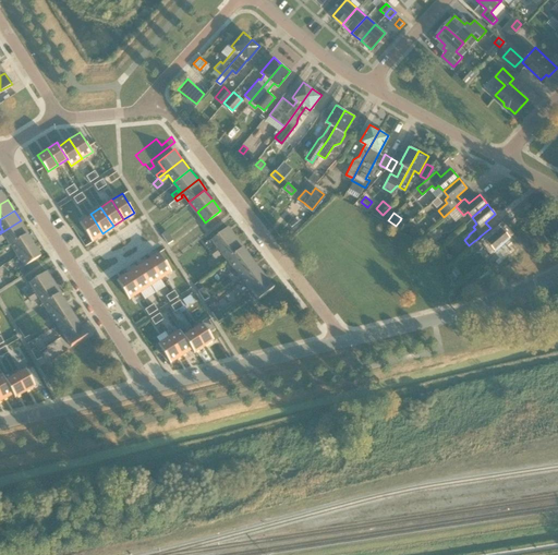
[(91,214),(80,220),(92,240),(102,233),(91,214)]
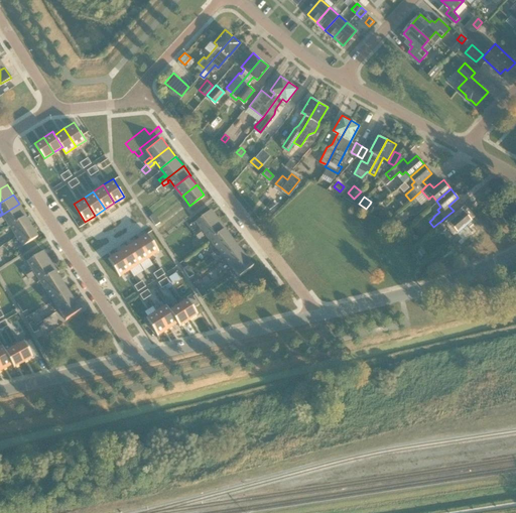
[(25,215),(26,214),(19,204),(0,216),(0,221),(4,220),(3,218),(5,217),(10,225),(24,215),(25,215)]
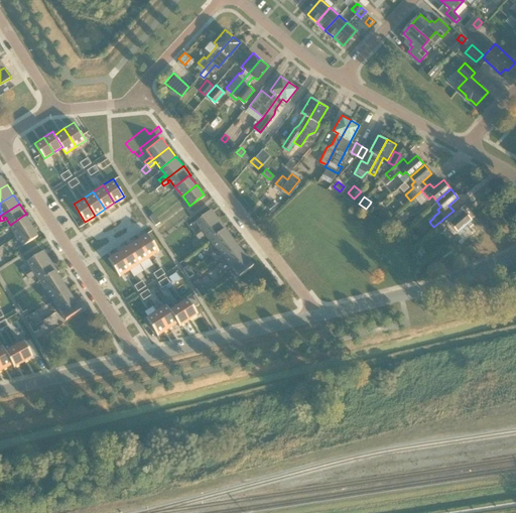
[(196,234),(218,217),(211,208),(196,220),(201,227),(200,229),(199,227),(194,231),(196,234)]
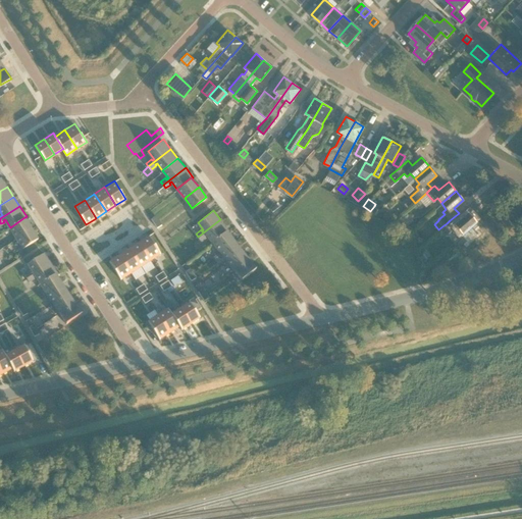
[(476,221),(469,212),(459,220),(455,216),(450,220),(447,223),(444,225),(449,231),(452,229),(454,231),(458,228),(462,234),(473,224),(476,221)]
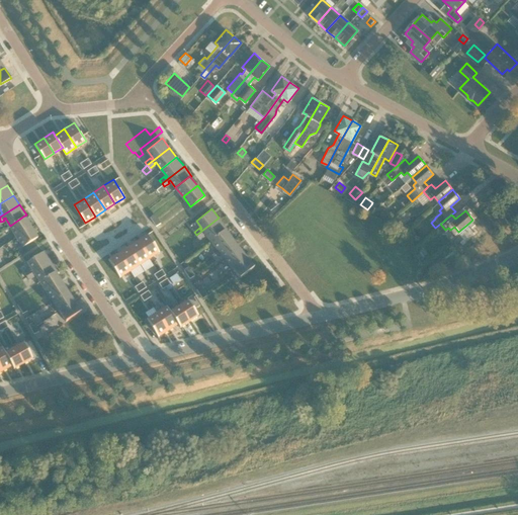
[(394,218),(399,224),(404,219),(399,212),(394,218)]
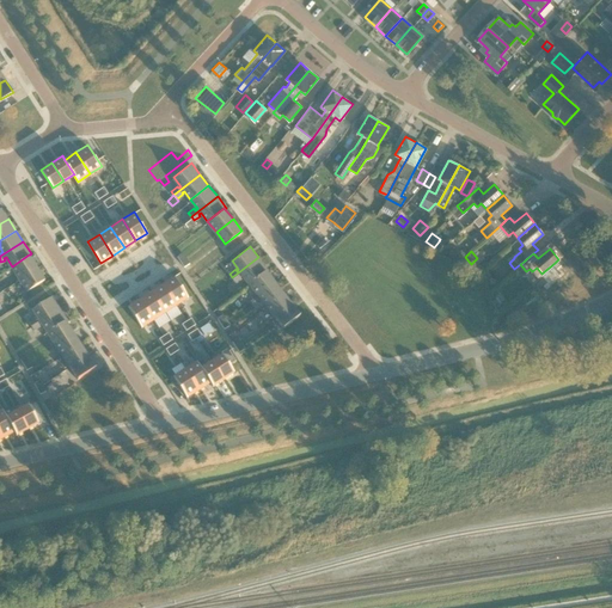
[(37,266),(30,255),(29,255),(12,266),(19,277),(37,266)]
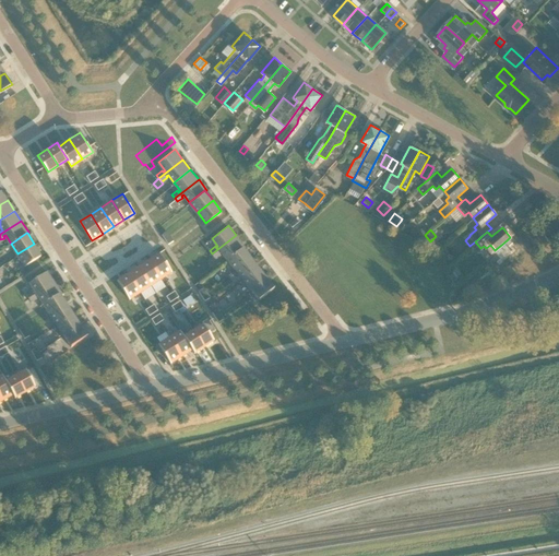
[(242,247),(244,246),(236,235),(212,253),(215,258),(221,253),(219,252),(221,250),(227,258),(242,247)]
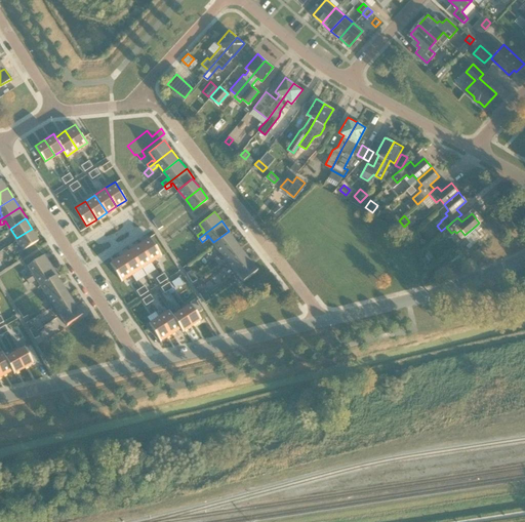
[(476,226),(465,235),(470,241),(466,244),(474,252),(482,245),(478,240),(487,232),(479,223),(476,226)]
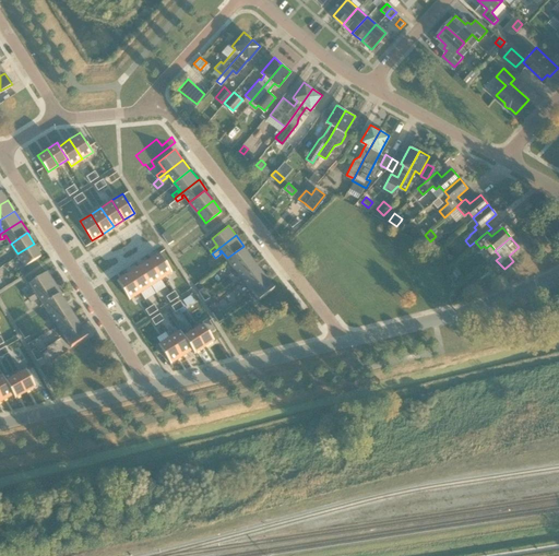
[(24,264),(40,255),(34,244),(18,253),(24,264)]
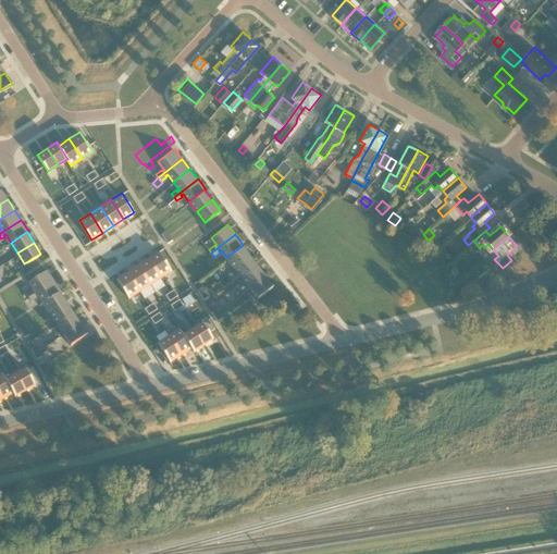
[(249,256),(242,246),(226,257),(234,268),(249,256)]
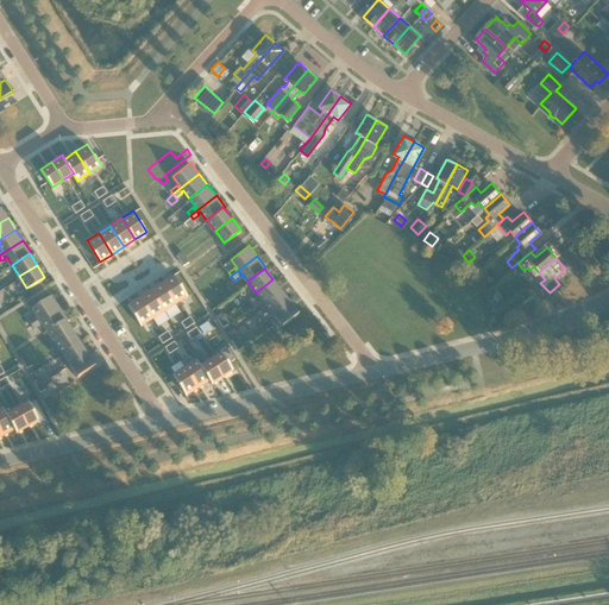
[(174,273),(162,281),(175,302),(187,294),(174,273)]
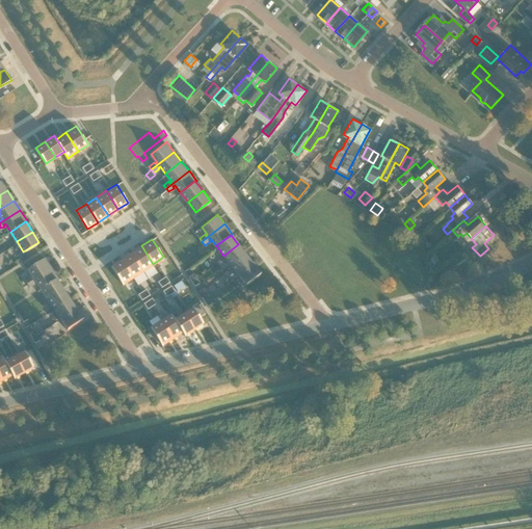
[(231,265),(245,254),(238,244),(223,256),(231,265)]
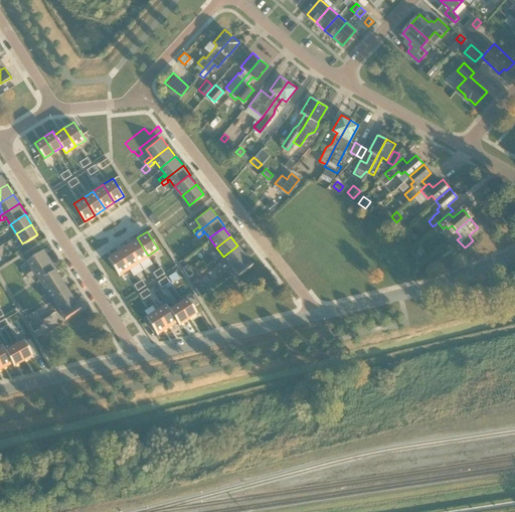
[(137,237),(127,243),(139,262),(148,256),(137,237)]
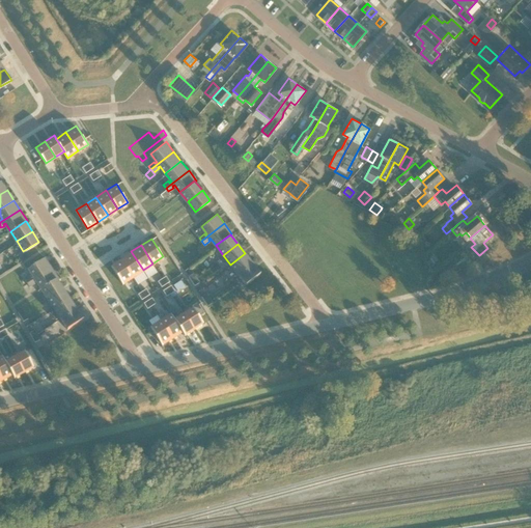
[(131,251),(121,257),(133,277),(143,270),(131,251)]
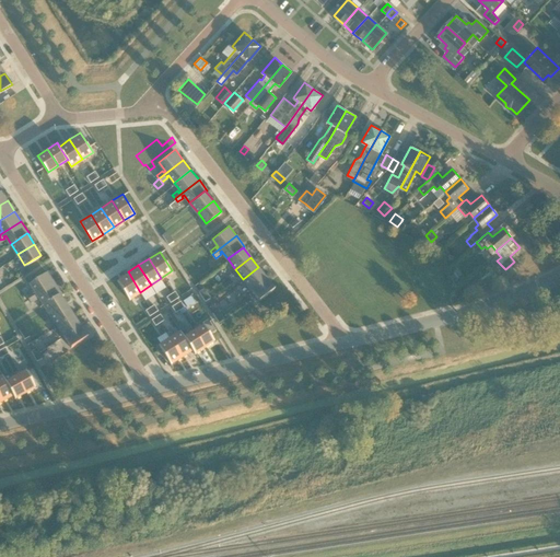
[(251,289),(266,277),(258,267),(243,279),(251,289)]
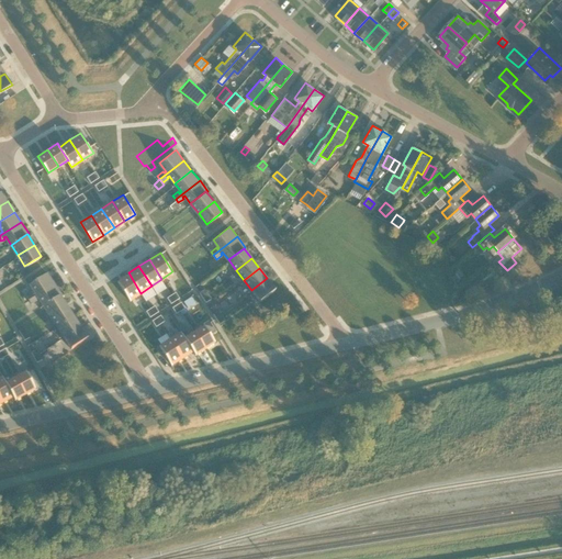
[(29,298),(54,281),(47,270),(30,282),(35,291),(33,292),(32,291),(26,294),(29,298)]
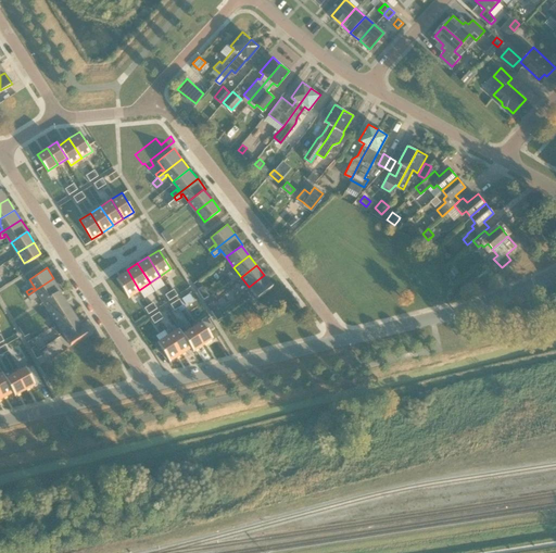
[(446,273),(452,280),(456,276),(451,268),(446,273)]
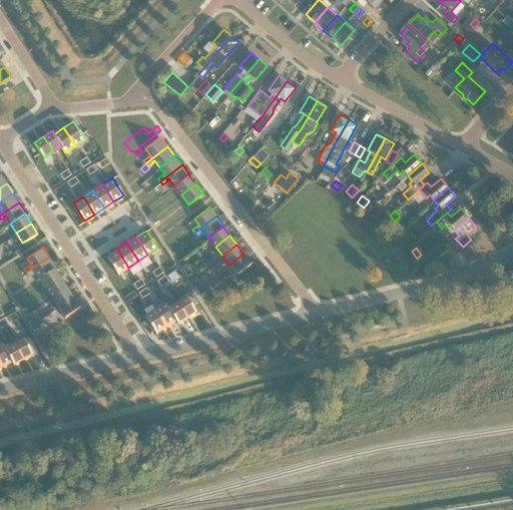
[(117,248),(107,256),(118,274),(128,268),(117,248)]
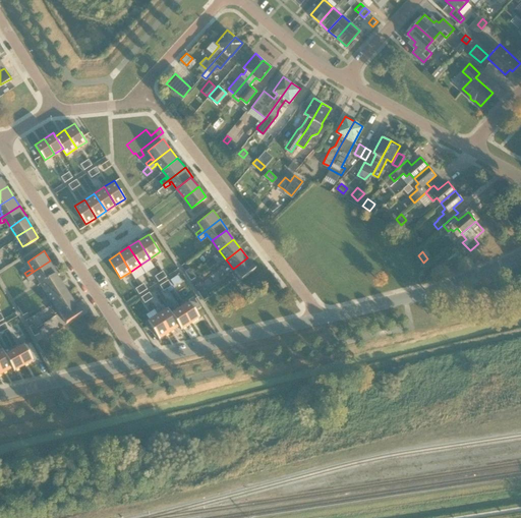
[(241,278),(255,268),(247,257),(233,269),(241,278)]
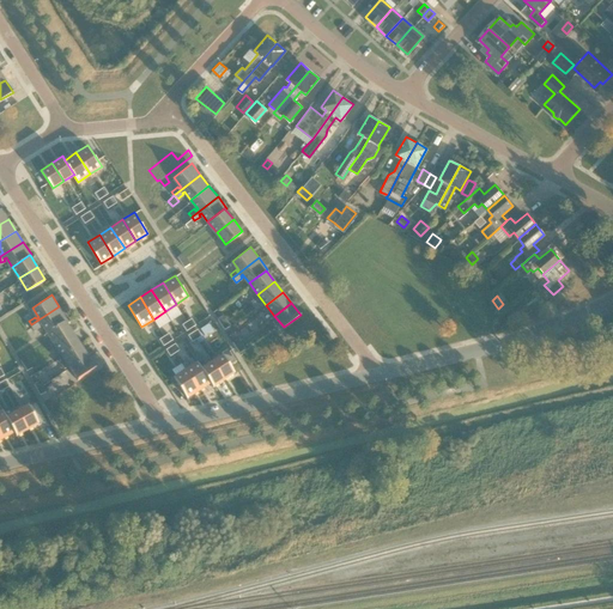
[(66,320),(67,320),(59,306),(31,324),(34,329),(40,326),(40,323),(41,322),(47,332),(65,320),(66,320)]
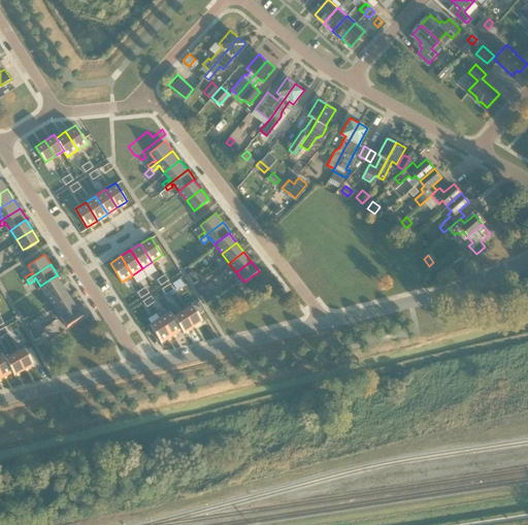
[(63,286),(57,275),(56,275),(40,286),(47,295),(63,286)]
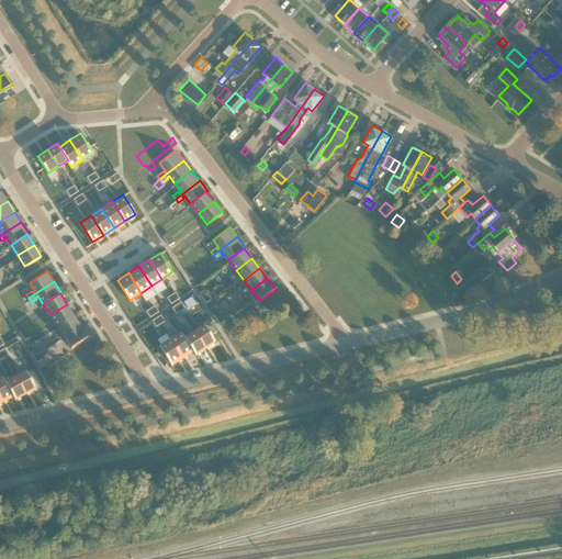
[(57,325),(74,315),(67,304),(51,314),(57,325)]
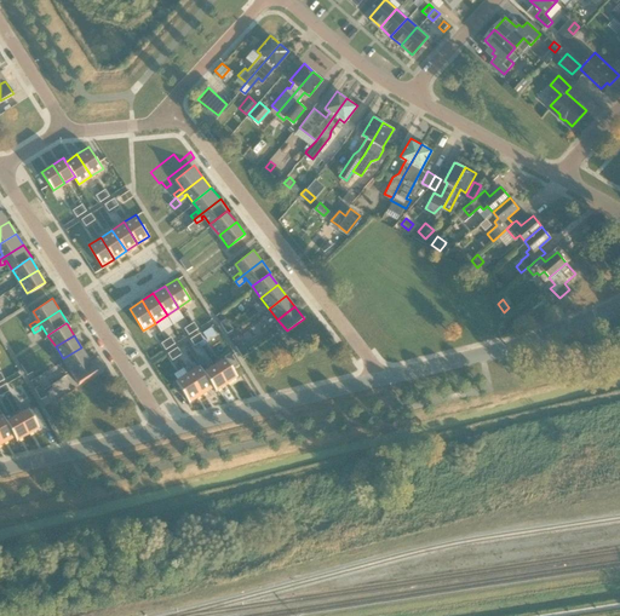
[(70,370),(89,358),(81,347),(63,358),(70,370)]
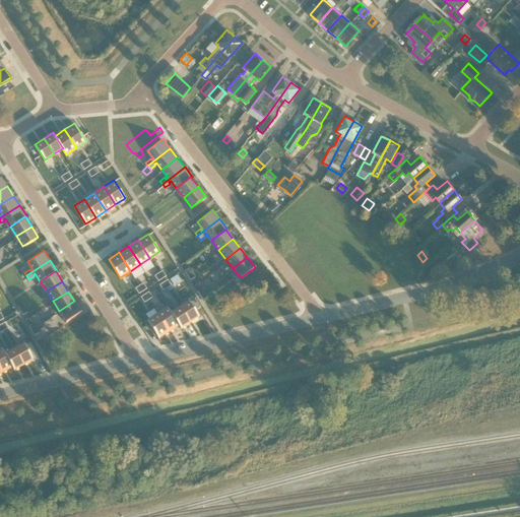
[(192,295),(187,298),(189,300),(194,308),(199,305),(192,295)]
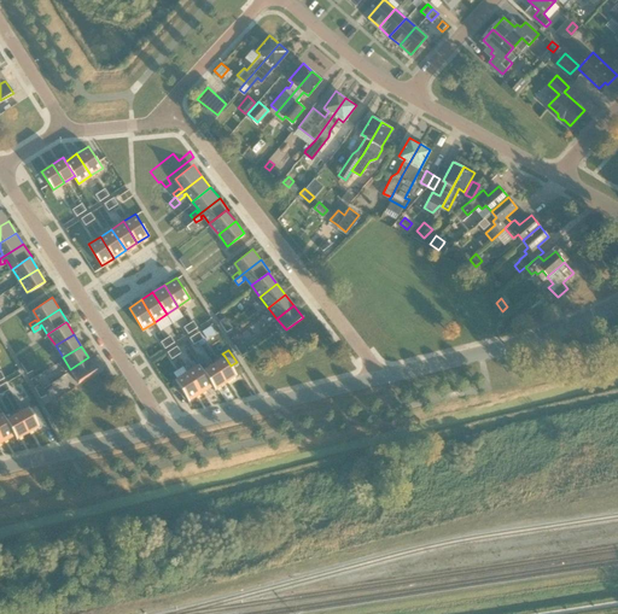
[(225,356),(213,363),(225,381),(237,374),(231,366),(225,356)]
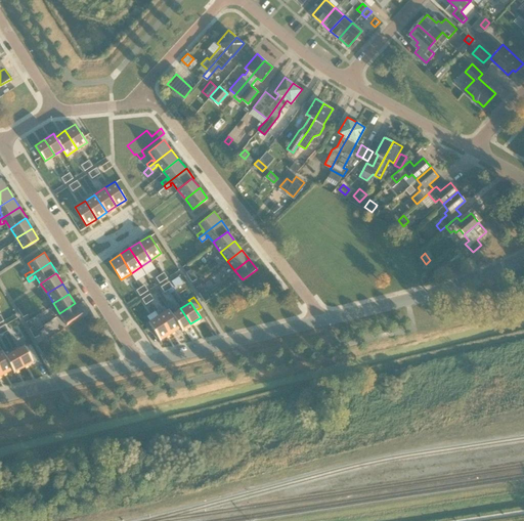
[(67,323),(82,313),(75,303),(59,313),(67,323)]
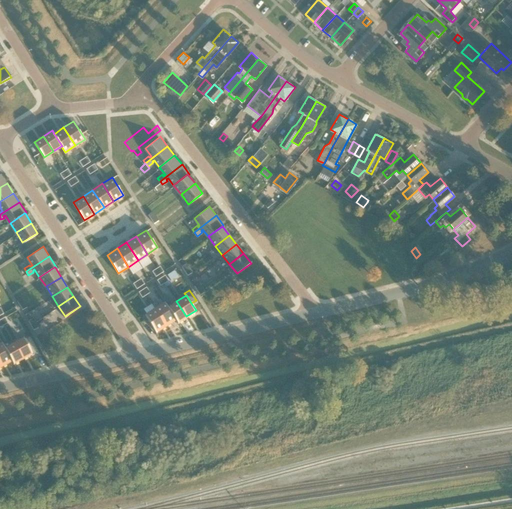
[(164,300),(154,307),(166,325),(175,319),(176,319),(168,307),(168,306),(164,300)]
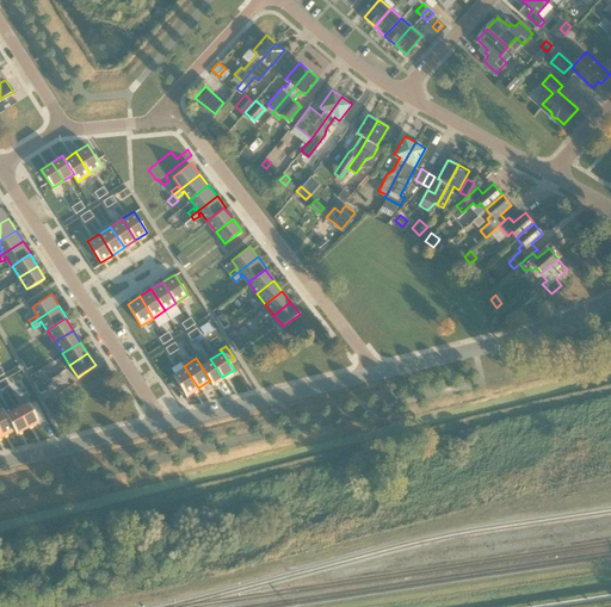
[(201,365),(201,366),(210,381),(209,381),(211,384),(213,384),(222,377),(210,359),(201,365)]
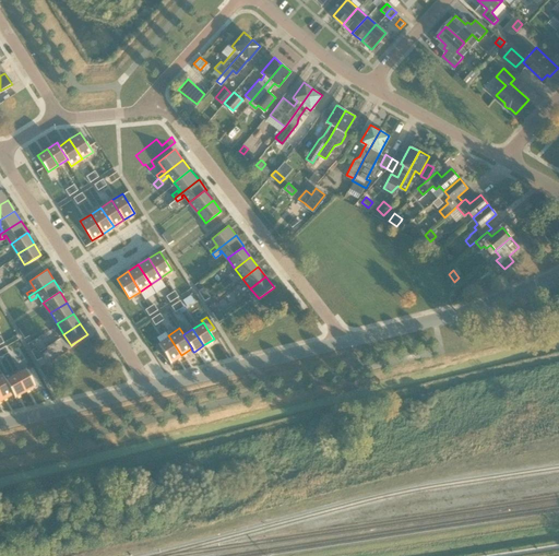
[(168,335),(157,342),(170,362),(181,355),(168,335)]
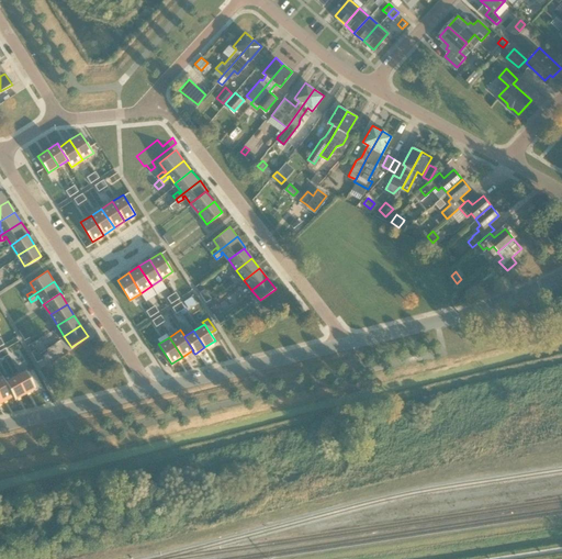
[(25,370),(15,376),(25,393),(35,387),(25,370)]
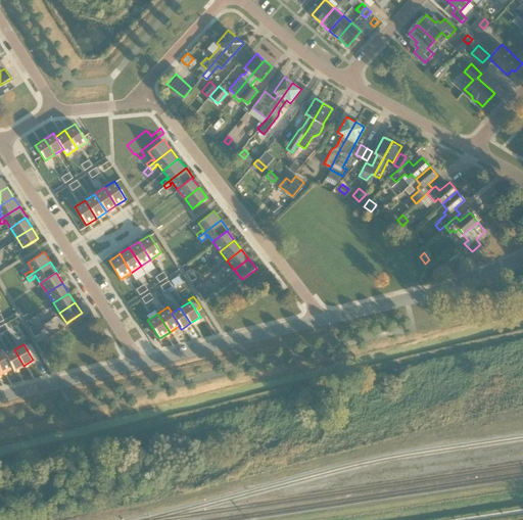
[(2,348),(0,348),(0,369),(2,373),(11,368),(5,355),(2,348)]
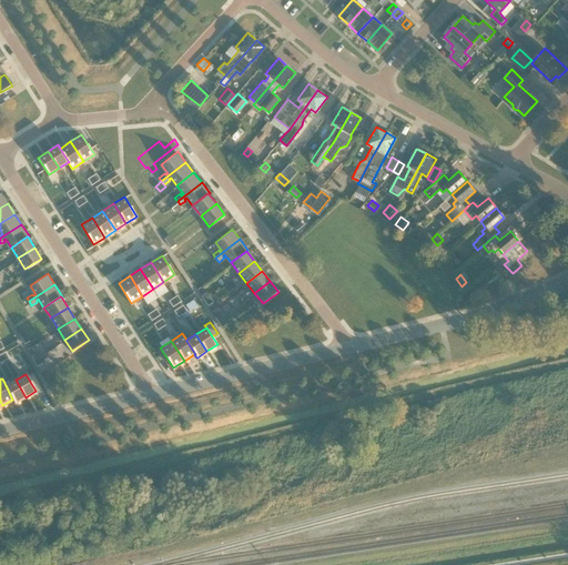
[(6,385),(12,400),(14,403),(26,397),(16,380),(6,385)]
